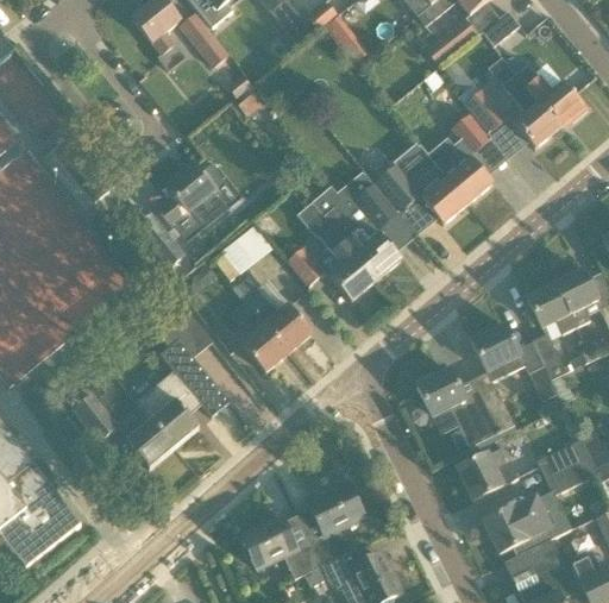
[(157,56),(168,70),(184,57),(174,44),(175,43),(167,32),(180,22),(163,0),(154,0),(131,18),(161,54),(157,56)]
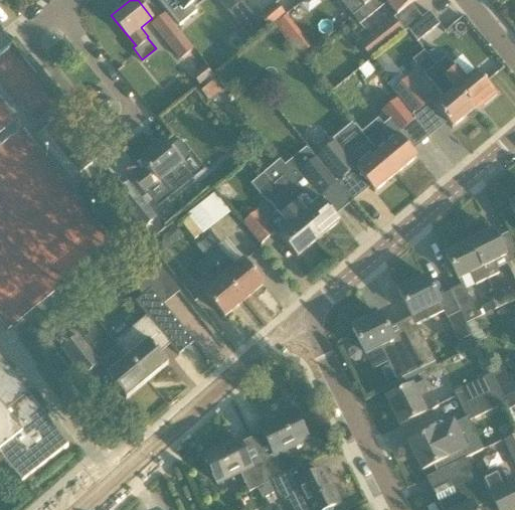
[(160,0),(179,22),(195,8),(190,2),(192,0),(160,0)]
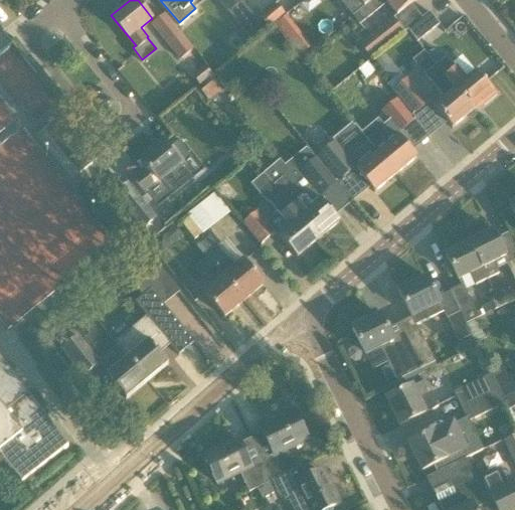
[(220,0),(227,8),(236,0),(220,0)]
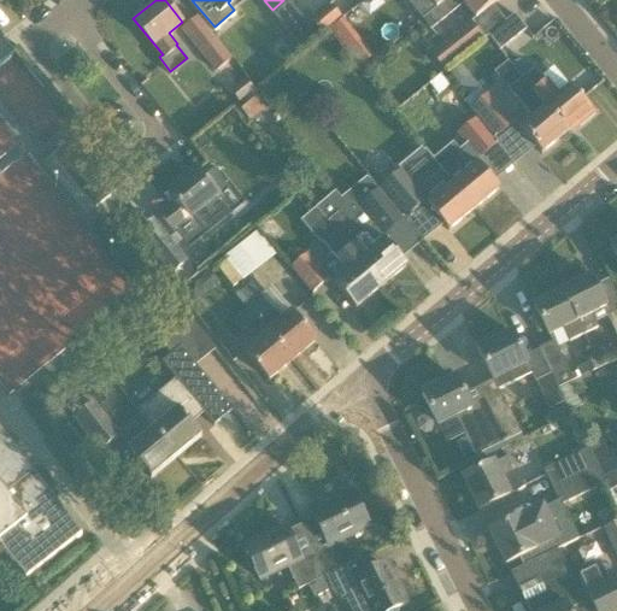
[(303,0),(312,11),(324,0),(303,0)]
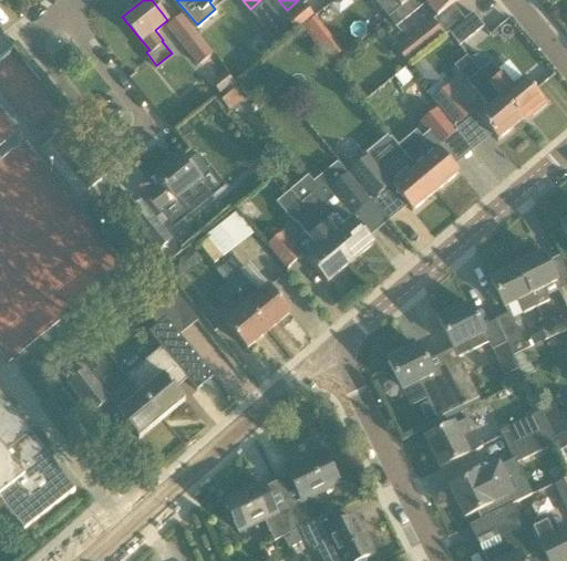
[(378,0),(377,1),(387,13),(390,11),(403,0),(378,0)]
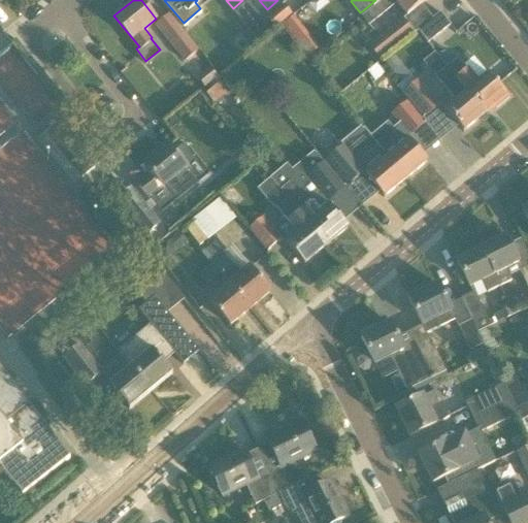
[(375,0),(363,10),(360,12),(368,23),(396,0),(405,12),(421,0),(375,0)]
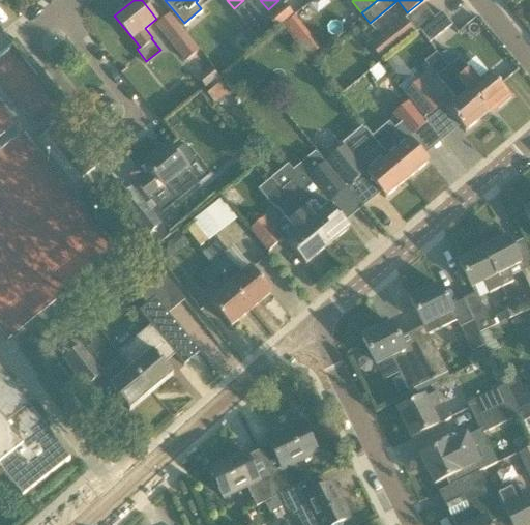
[(266,16),(274,26),(292,11),(284,1),(266,16)]
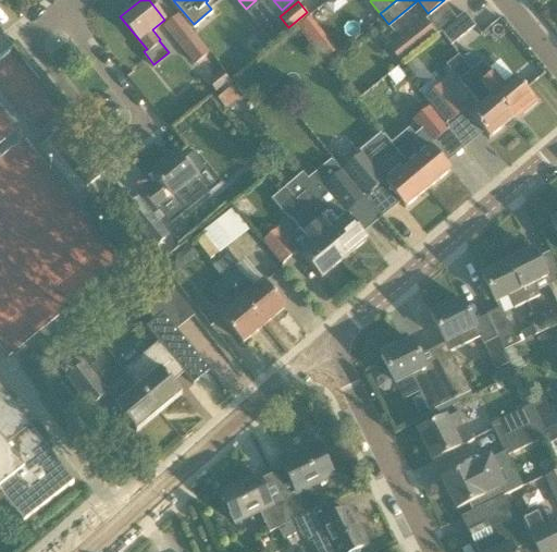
[(440,28),(450,43),(474,23),(463,10),(440,28)]
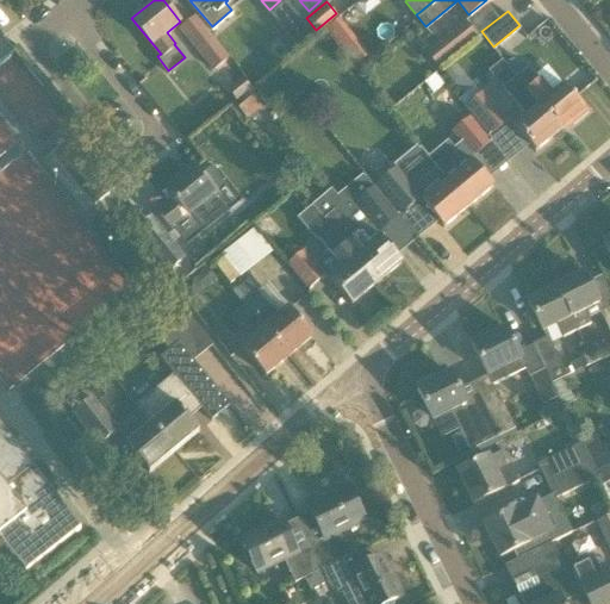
[(179,25),(212,68),(229,55),(195,12),(179,25)]
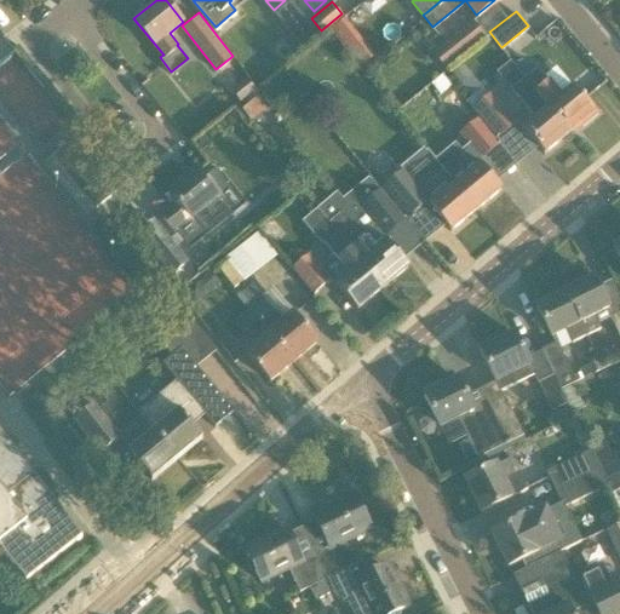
[(305,15),(288,28),(304,46),(320,33),(305,15)]
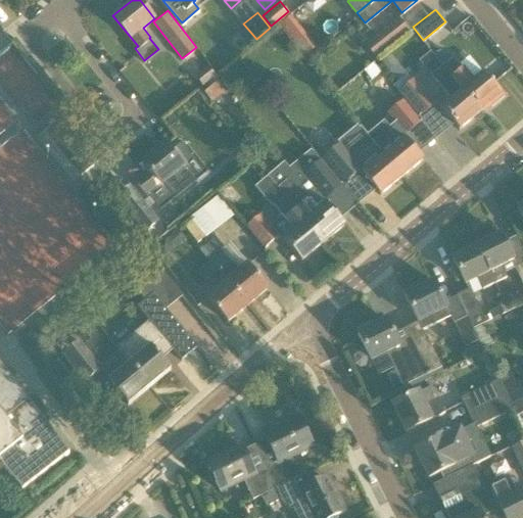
[(364,42),(375,56),(409,29),(398,14),(364,42)]
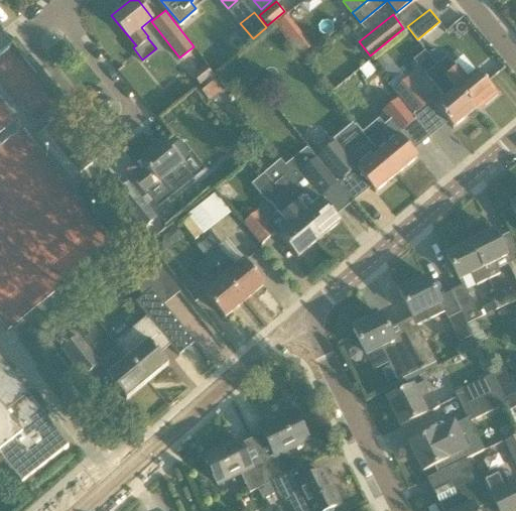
[(444,55),(436,62),(456,87),(474,108),(483,100),(485,102),(498,91),(487,78),(485,80),(477,70),(464,80),(444,55)]
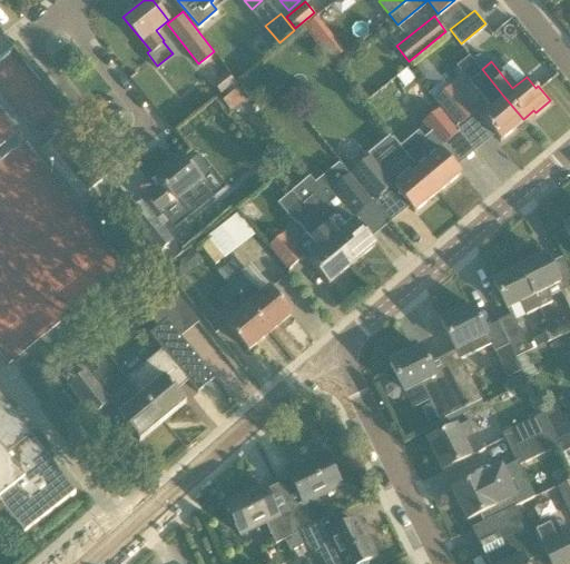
[(503,96),(482,69),(469,79),(491,105),(480,115),(500,138),(523,119),(503,96)]
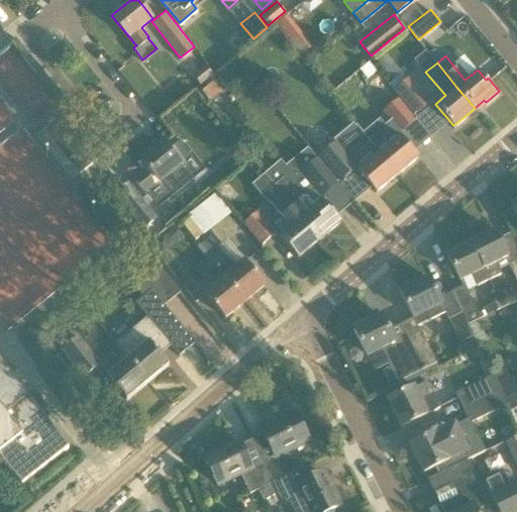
[(193,73),(200,83),(212,73),(205,64),(193,73)]
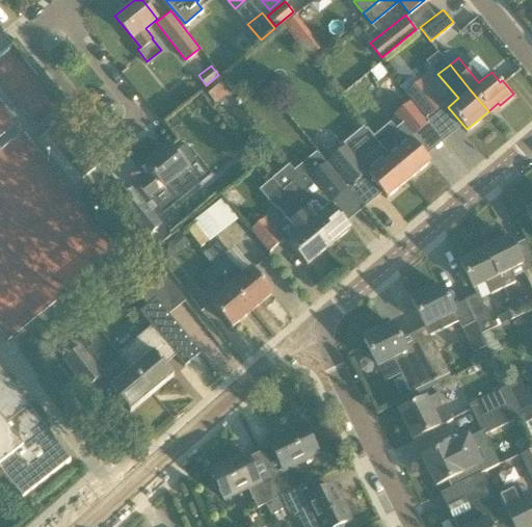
[(443,103),(421,76),(404,89),(426,116),(443,103)]
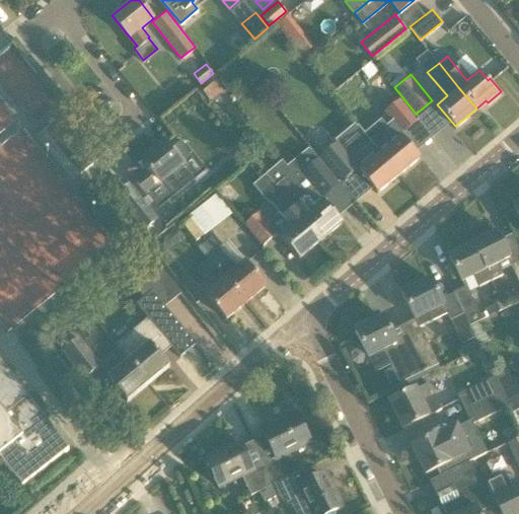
[(201,89),(207,96),(220,85),(214,78),(201,89)]
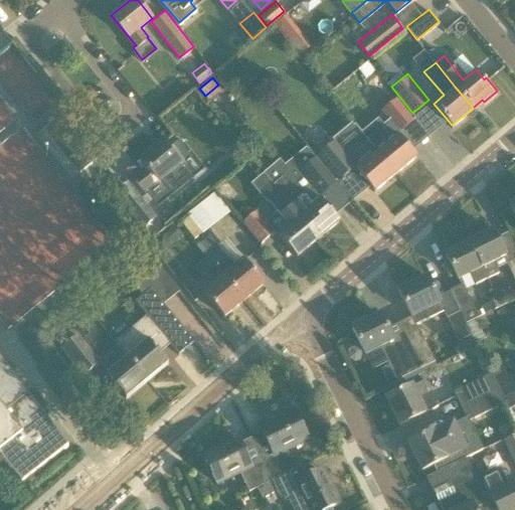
[(381,109),(398,131),(414,118),(396,96),(381,109)]
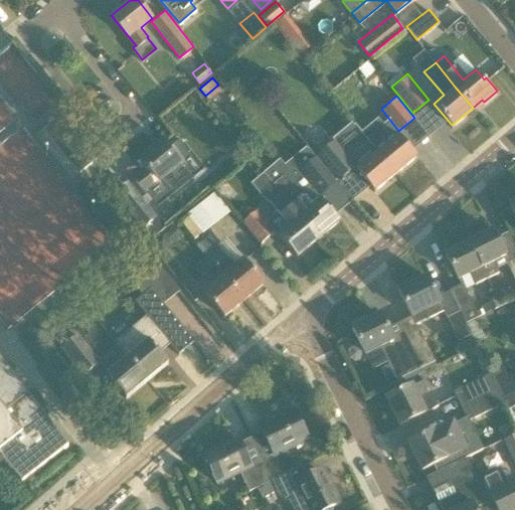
[(43,127),(77,171),(97,155),(60,113),(43,127)]
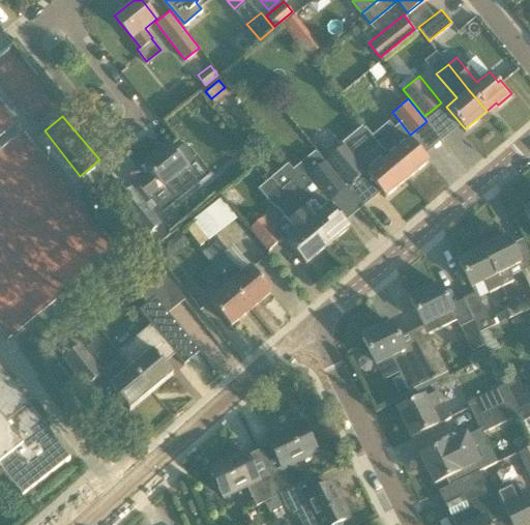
[(377,122),(367,129),(374,136),(407,177),(428,158),(409,137),(396,147),(377,122)]
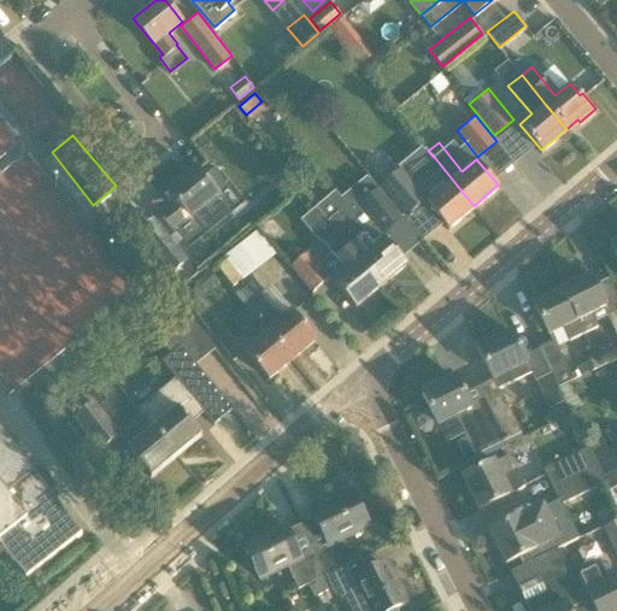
[(435,158),(409,180),(399,168),(380,183),(406,213),(424,198),(448,227),(474,206),(435,158)]
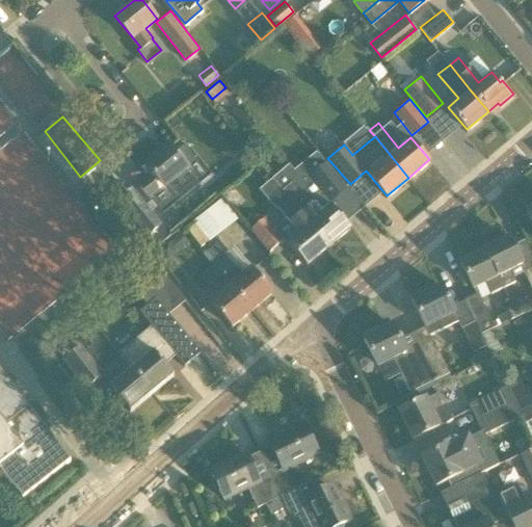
[(187,166),(188,165),(169,142),(144,162),(163,185),(176,176),(185,188),(196,179),(187,166)]
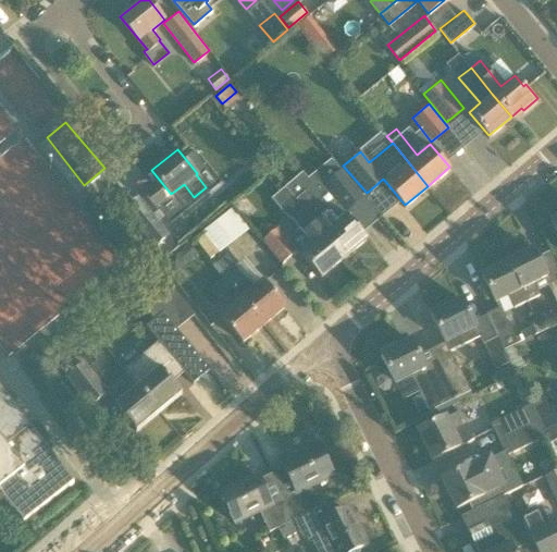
[(233,159),(236,179),(252,175),(249,157),(233,159)]
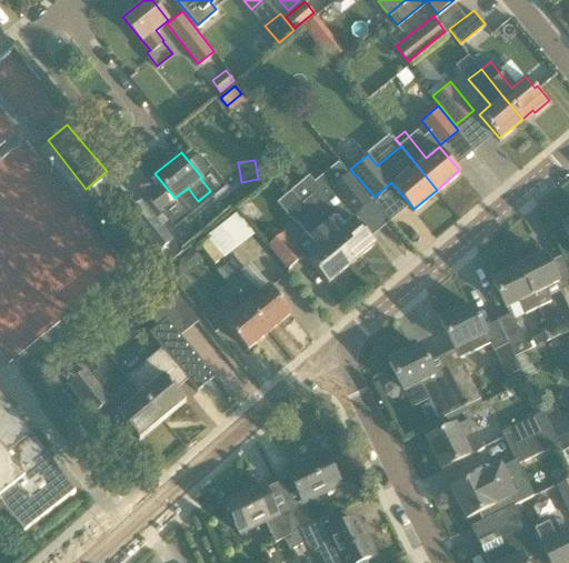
[(330,184),(353,213),(371,199),(348,171),(330,184)]
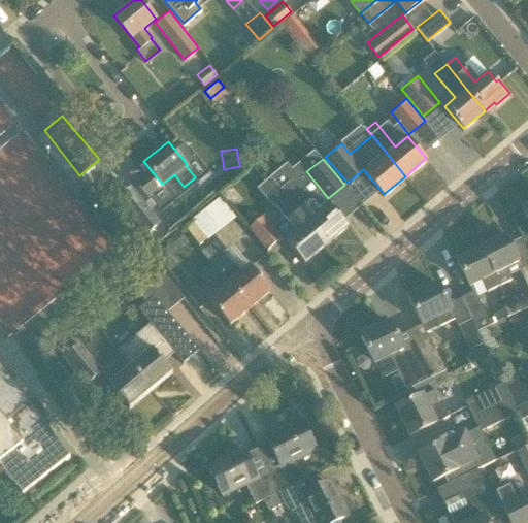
[(303,187),(299,190),(279,166),(271,173),(281,185),(279,186),(308,221),(326,241),(347,224),(328,202),(326,203),(320,196),(312,195),(310,196),(303,187)]
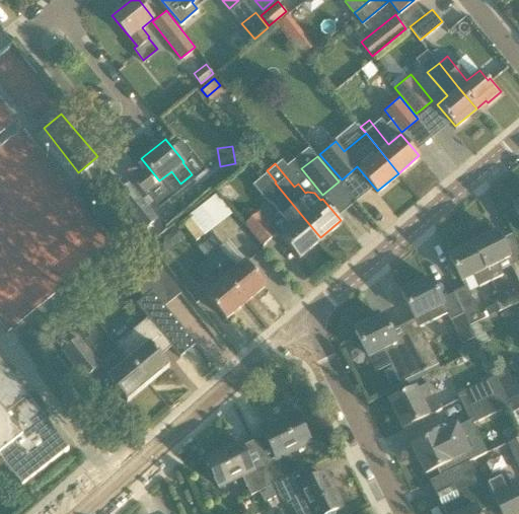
[(158,216),(128,179),(113,193),(143,228),(158,216)]
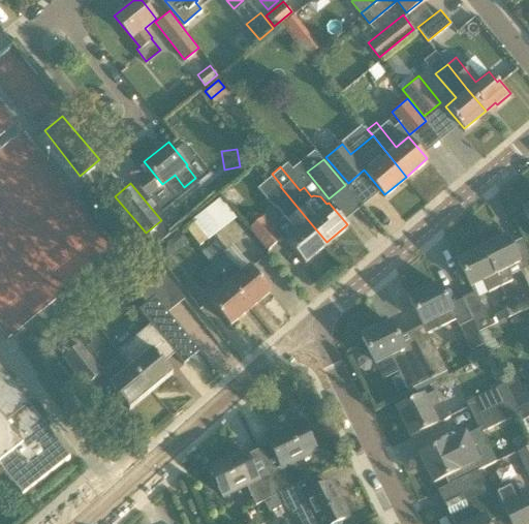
[(309,221),(280,186),(269,196),(297,229),(286,238),(291,245),(305,260),(327,242),(309,221)]
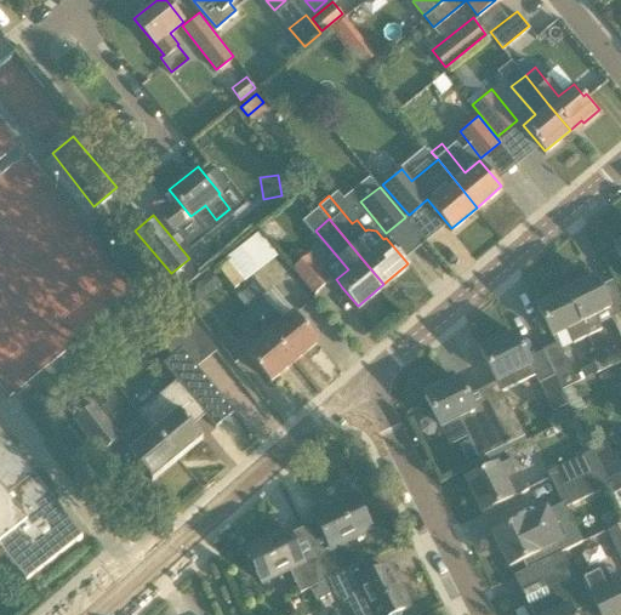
[(217,260),(235,283),(277,251),(258,227),(217,260)]
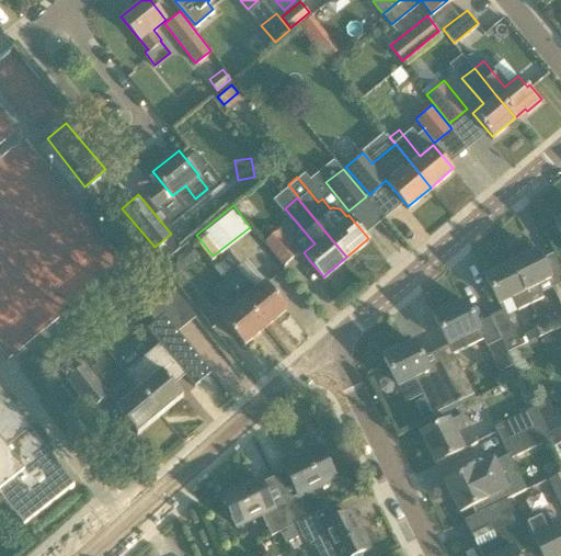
[(263,239),(283,263),(299,250),(279,226),(263,239)]
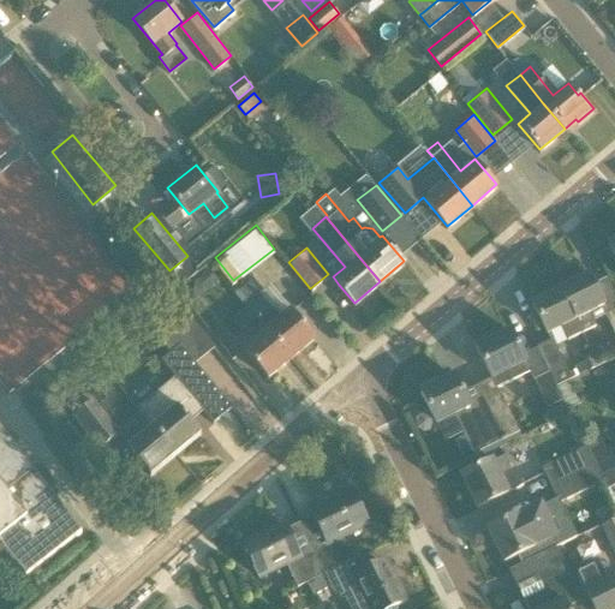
[(193,276),(204,288),(218,278),(207,266),(193,276)]
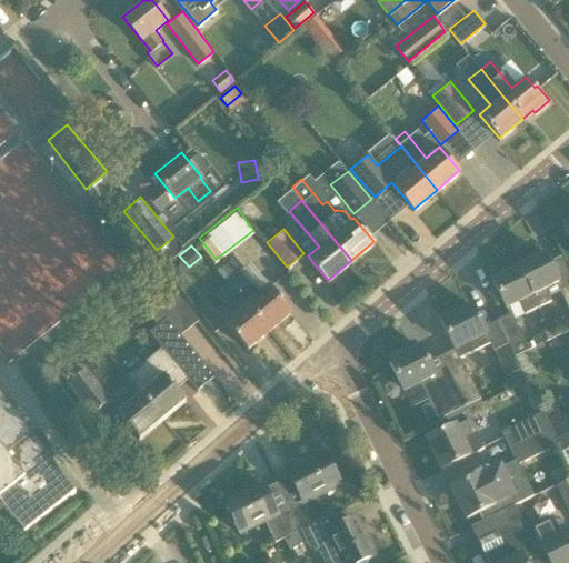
[(530,259),(517,265),(537,305),(551,299),(546,288),(559,281),(545,252),(543,252),(541,249),(528,255),(530,259)]
